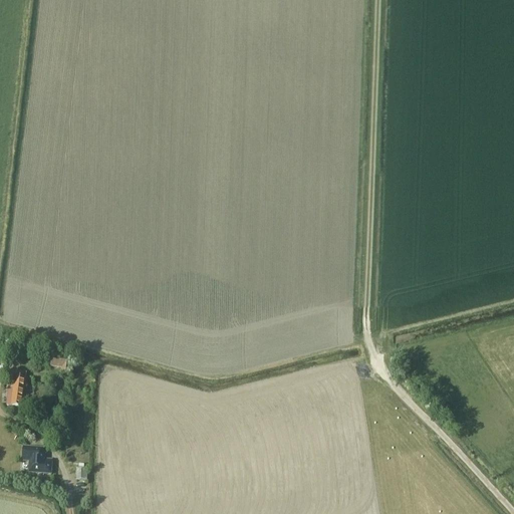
[(20,360),(25,360),(26,352),(21,351),(22,347),(10,345),(8,361),(19,363),(20,360)]
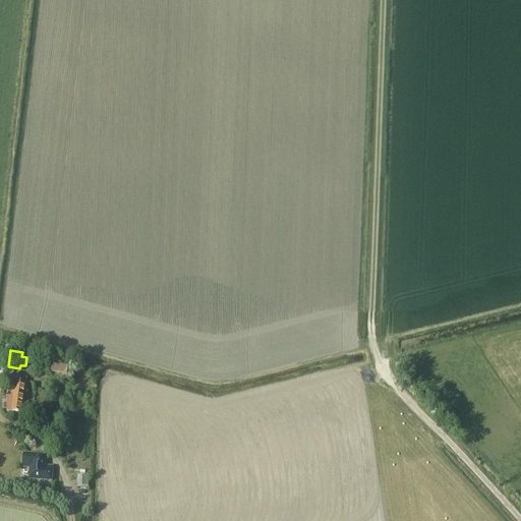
[(72,364),(53,362),(52,372),(62,374),(61,380),(70,381),(72,364)]
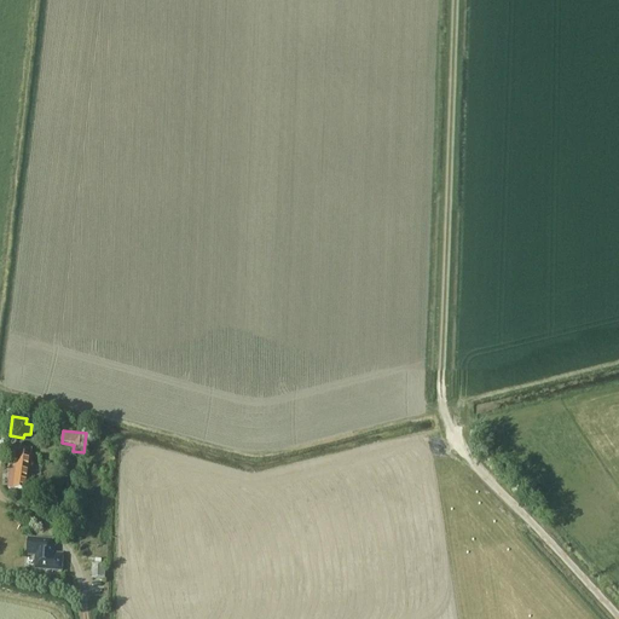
[(9,489),(27,491),(32,453),(16,451),(15,457),(12,457),(9,489)]
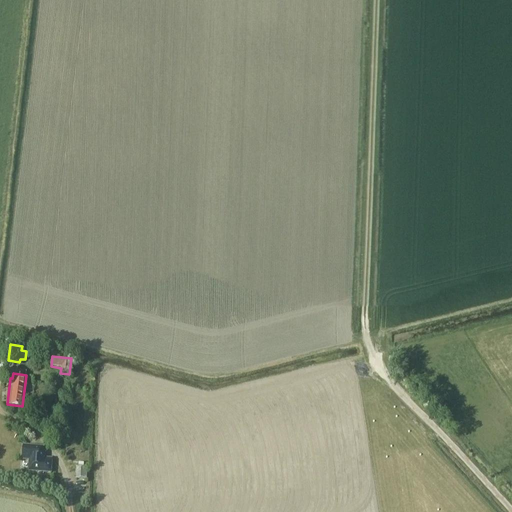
[(51,472),(52,458),(45,458),(46,447),(24,445),(23,460),(33,460),(32,471),(51,472)]
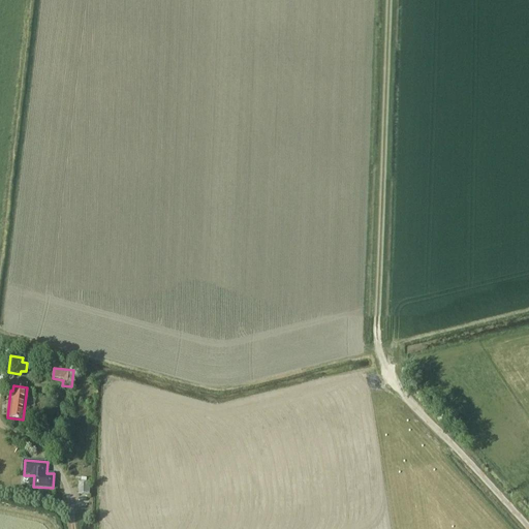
[(79,495),(90,495),(90,485),(79,484),(79,495)]
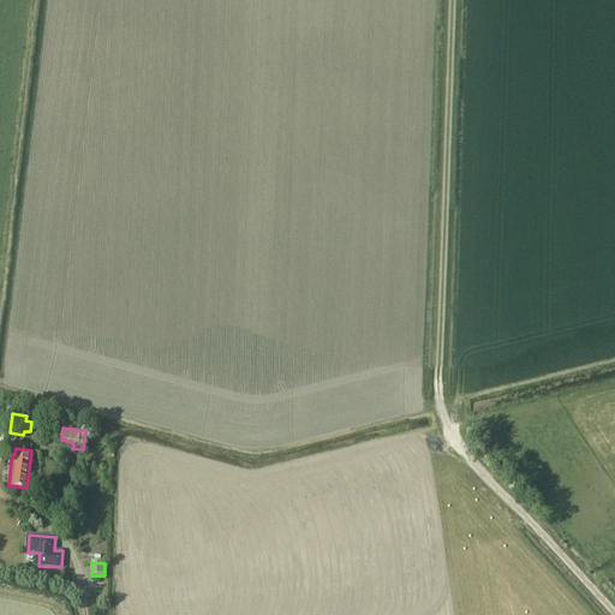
All buildings are outlined.
